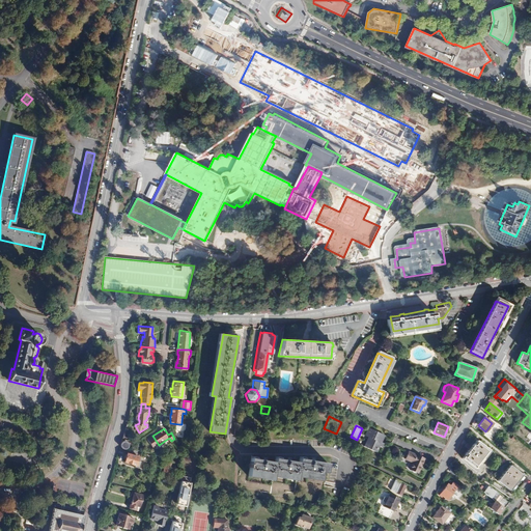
[(365,436),(369,438),(365,447),(376,451),(380,446),(382,447),(383,443),(382,442),(384,436),(368,428),(365,436)]
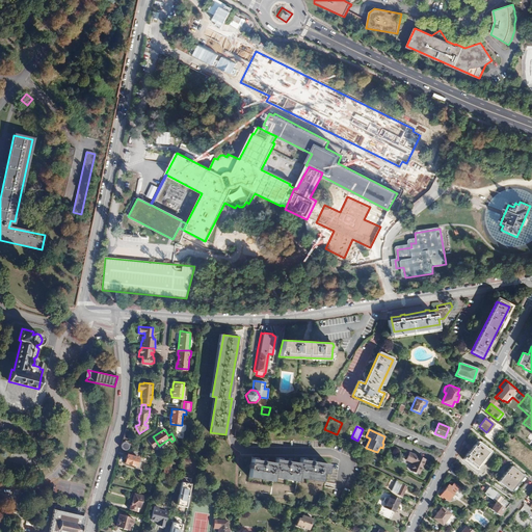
[(488,450),(477,441),(461,458),(474,468),(488,450)]
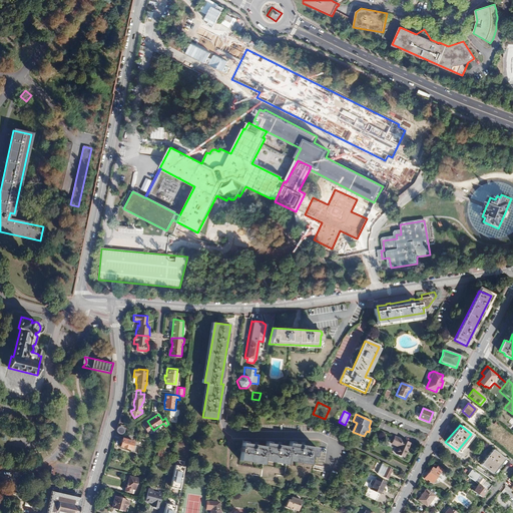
[(120,427),(118,427),(117,427),(116,428),(115,430),(115,431),(115,432),(116,433),(117,434),(118,435),(119,435),(121,435),(122,434),(123,433),(123,432),(124,431),(123,429),(122,428),(121,427),(120,427)]
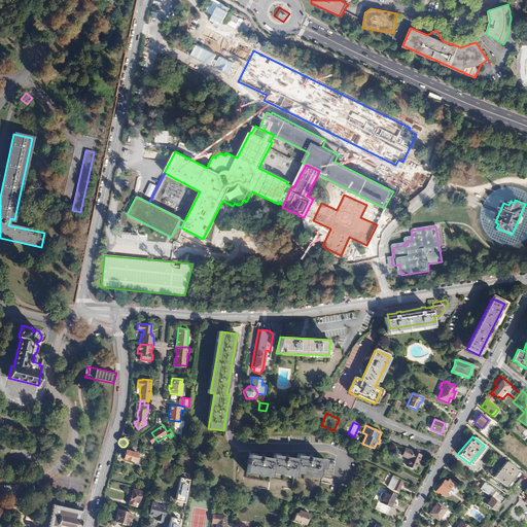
[(406,448),(402,455),(410,458),(407,465),(415,468),(421,455),(406,448)]
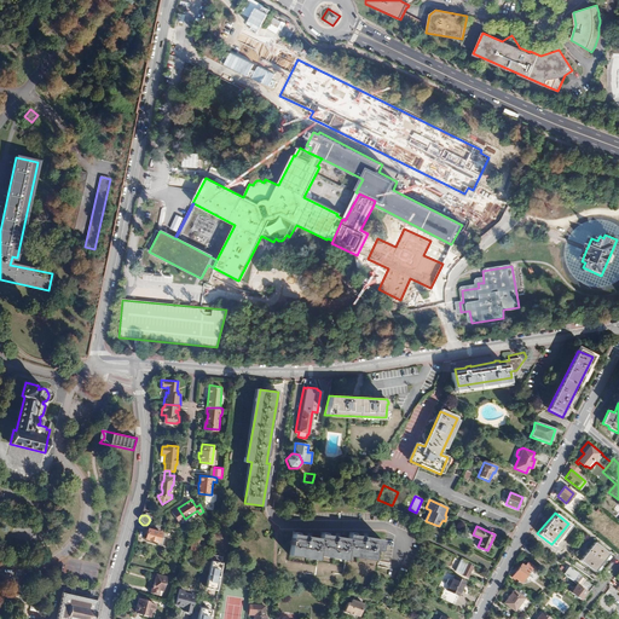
[(149,530),(145,538),(158,543),(157,544),(162,547),(165,538),(160,537),(161,533),(158,533),(150,530),(149,530)]
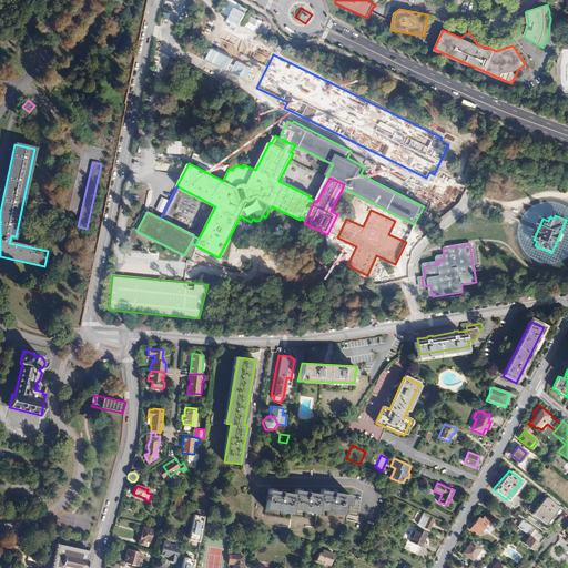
[(292,495),(269,490),(265,507),(290,513),(291,508),(315,513),(316,508),(341,514),(343,505),(347,506),(350,498),(318,493),(317,496),(293,492),(292,495)]
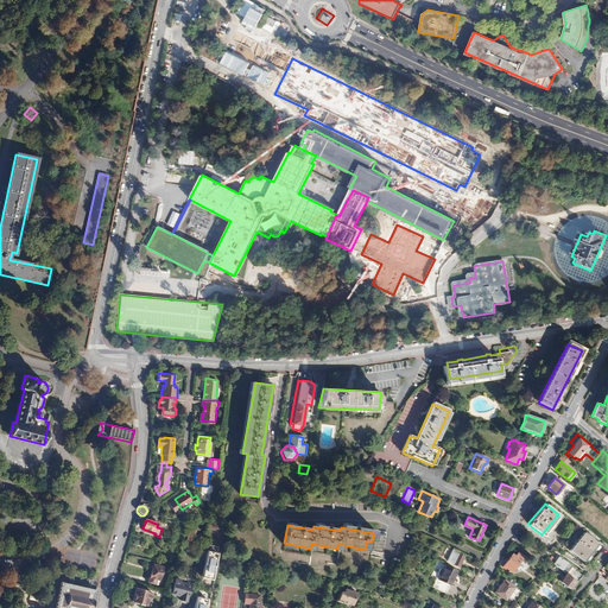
[(196,530),(191,529),(187,545),(191,546),(196,530)]
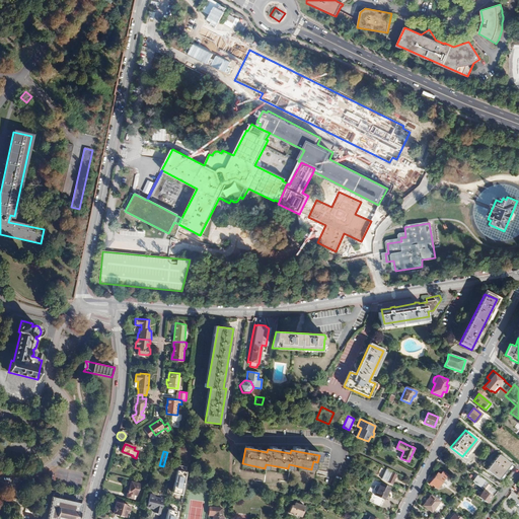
[(509,463),(497,453),(485,468),(497,478),(509,463)]
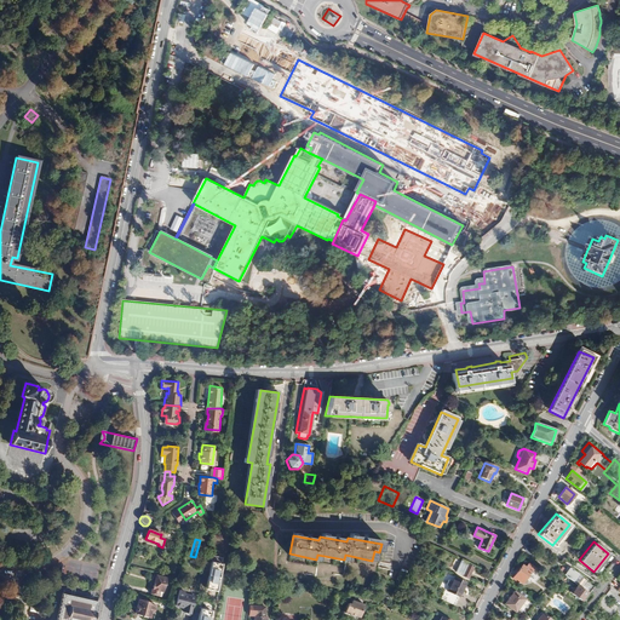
[(206,589),(217,591),(223,564),(212,562),(206,589)]
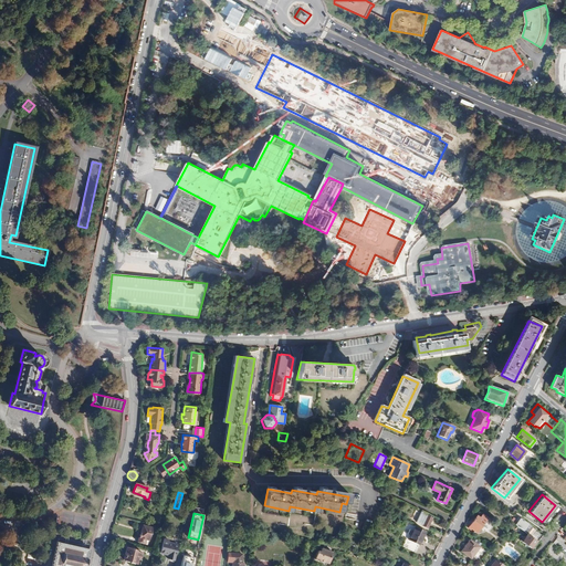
[(432,517),(420,513),(416,524),(419,524),(422,526),(427,528),(432,517)]
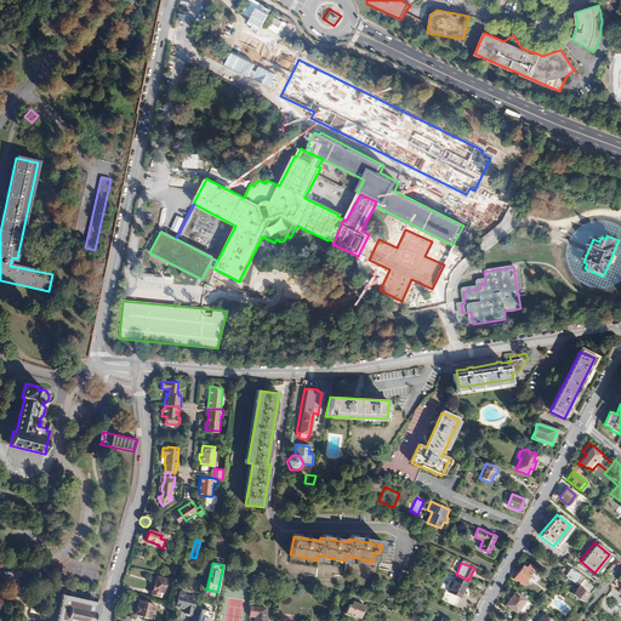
[(527,568),(523,565),(513,579),(516,581),(517,579),(523,582),(525,580),(535,568),(529,564),(527,568)]
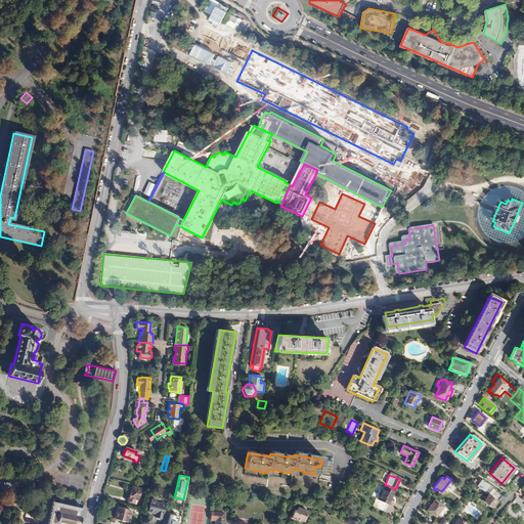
[(67,485),(82,487),(83,479),(68,477),(67,485)]
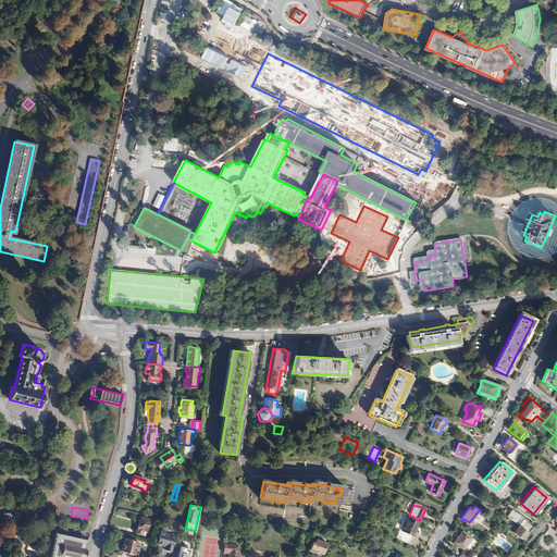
[(519,516),(511,509),(506,516),(514,522),(519,516)]
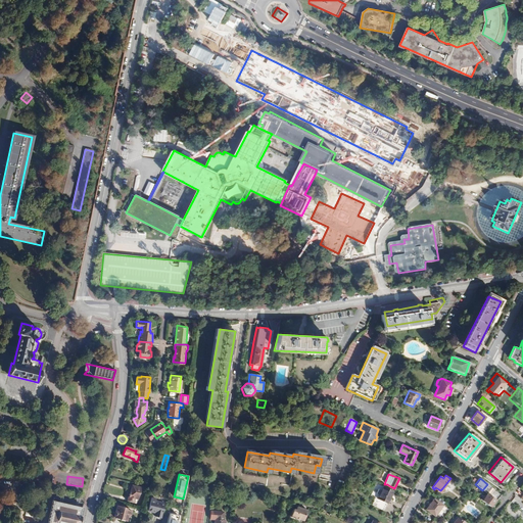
[(140,487),(132,485),(128,502),(135,503),(135,501),(135,500),(135,498),(137,500),(138,495),(139,495),(140,491),(139,491),(140,487)]
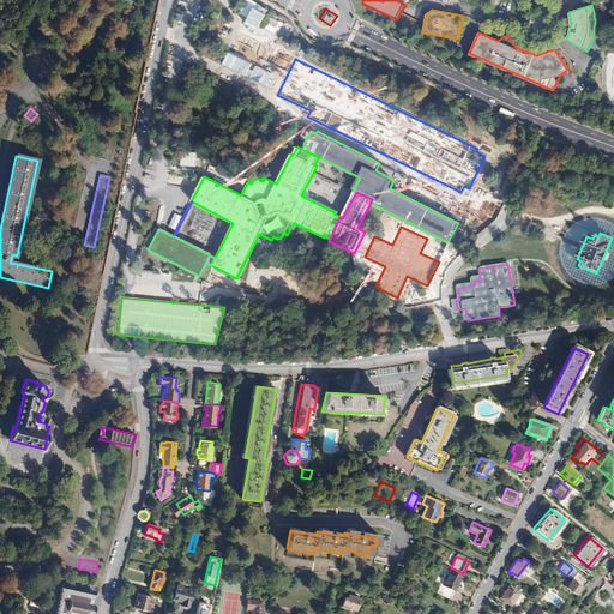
[(461,577),(450,572),(444,587),(453,591),(455,591),(461,577)]
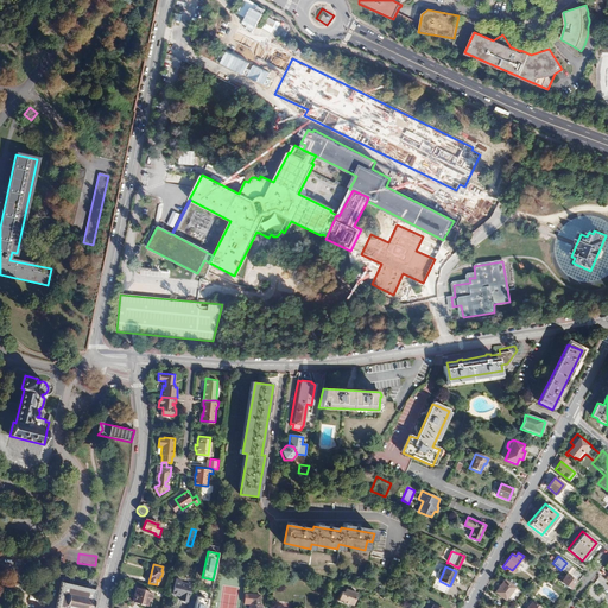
[(576,581),(567,574),(561,582),(570,588),(576,581)]
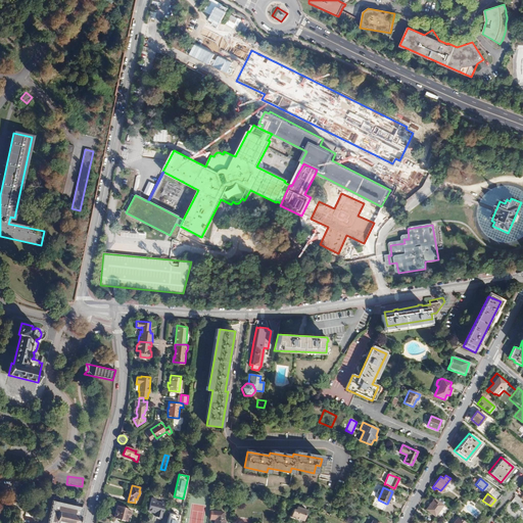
[(386,504),(378,500),(375,497),(372,505),(383,511),(386,504)]
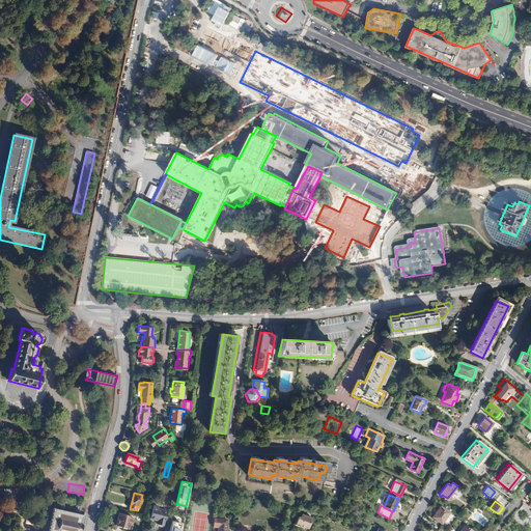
[(159,507),(154,506),(150,519),(158,521),(157,524),(164,526),(167,511),(159,509),(159,507)]
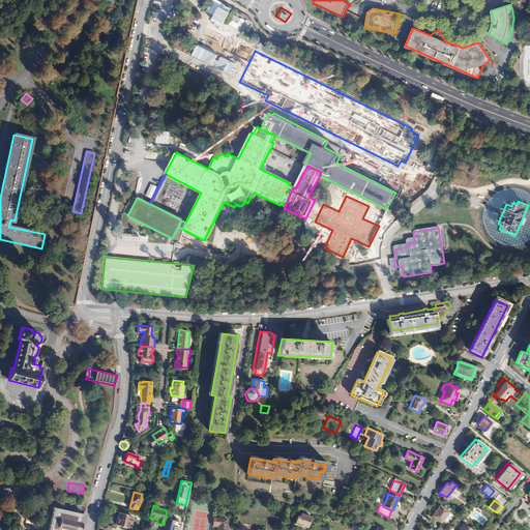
[(448,511),(440,505),(432,516),(441,523),(448,511)]
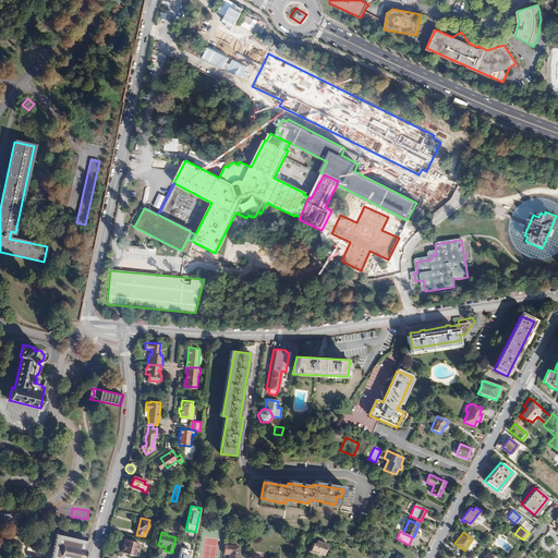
[(557,534),(555,532),(548,538),(556,545),(557,543),(557,534)]
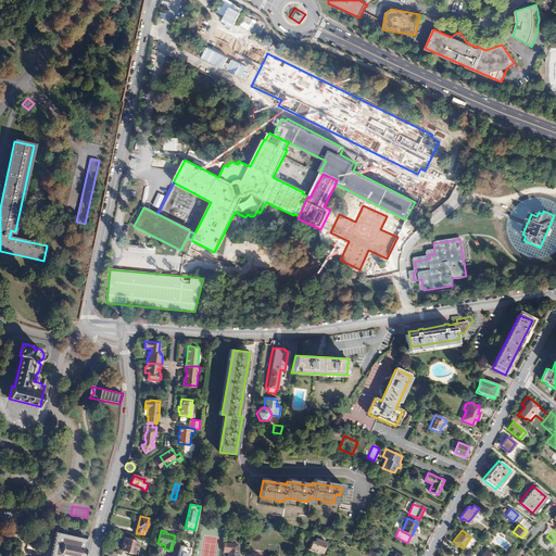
[(65,533),(58,532),(51,555),(86,555),(90,541),(90,540),(65,533)]
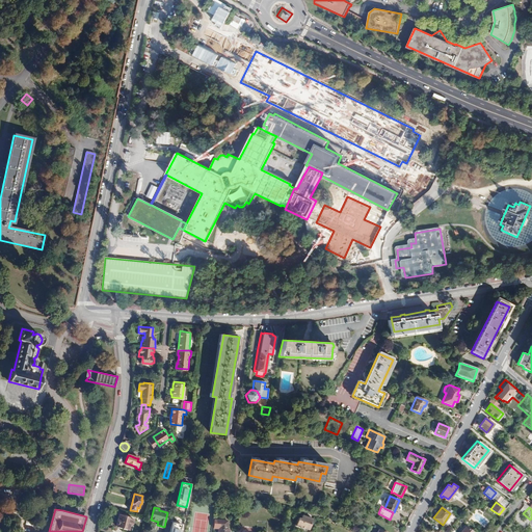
[(134,519),(120,515),(116,527),(122,528),(122,530),(127,531),(128,529),(129,530),(130,524),(132,525),(134,519)]
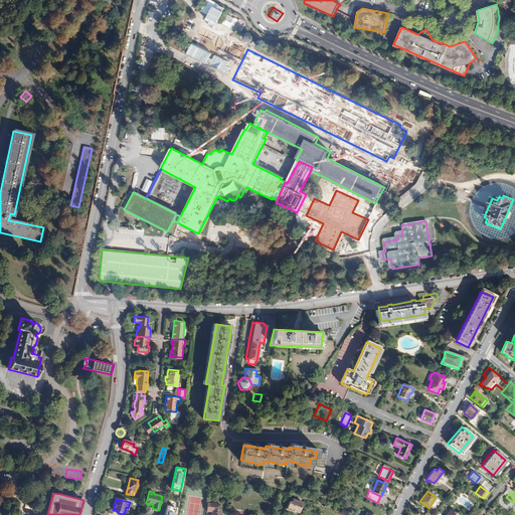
[(287,510),(299,514),(303,503),(293,500),(291,503),(289,502),(287,510)]
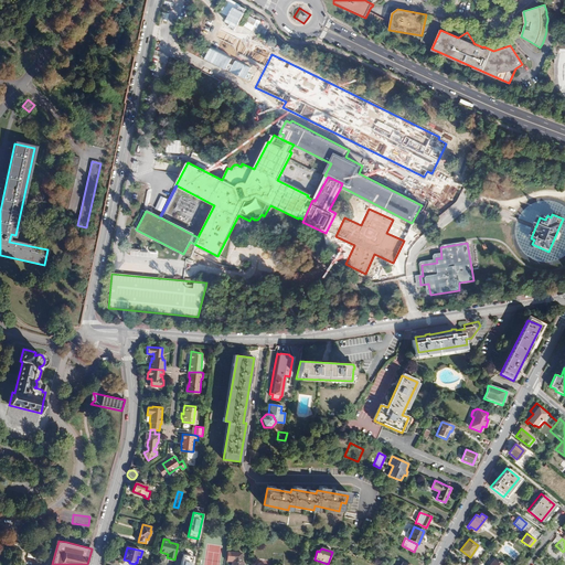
[(226,562),(232,562),(231,564),(242,564),(243,563),(241,563),(241,554),(227,553),(226,562)]
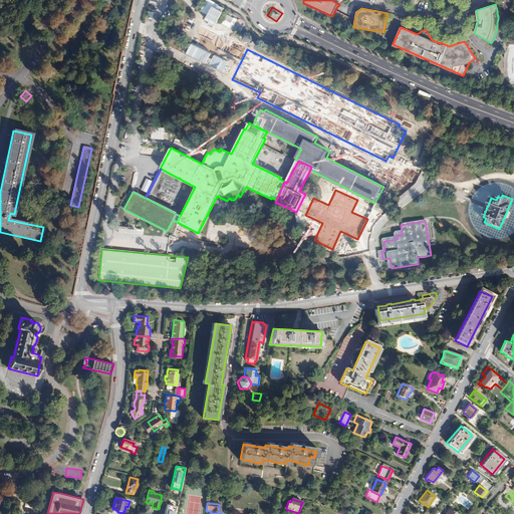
[(167,504),(164,513),(173,513),(175,506),(167,504)]
